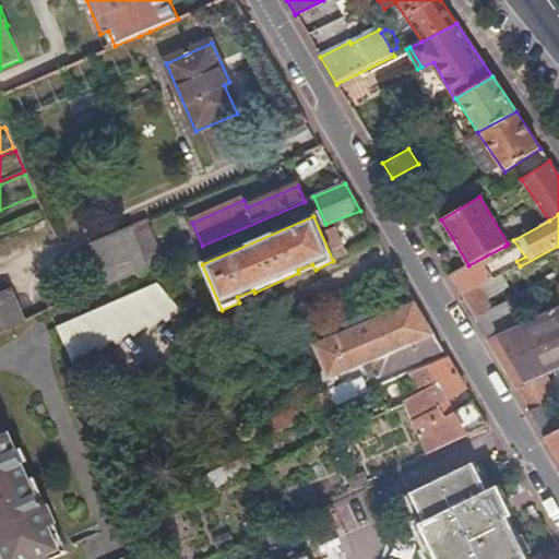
[(149,268),(189,250),(182,234),(157,245),(149,223),(132,229),(149,268)]
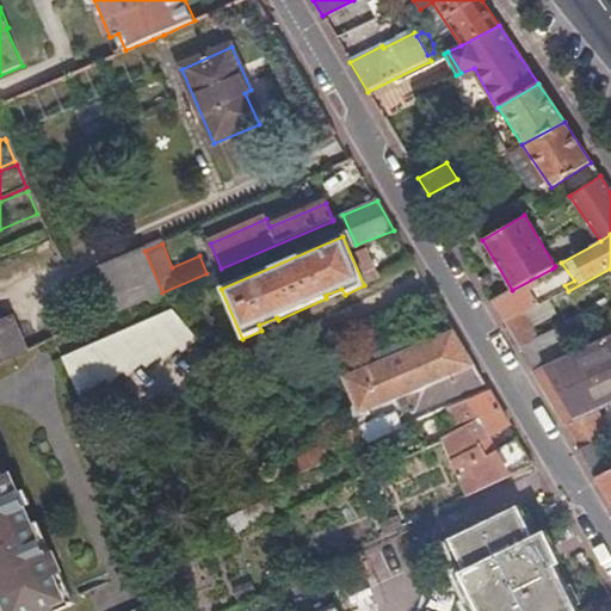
[(162,292),(144,251),(100,269),(119,314),(164,295),(162,292)]
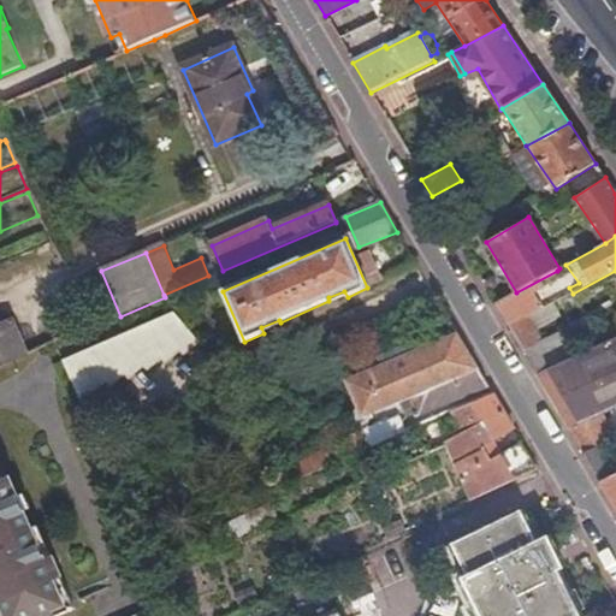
[(579,283),(566,265),(560,268),(557,271),(569,288),(579,283)]
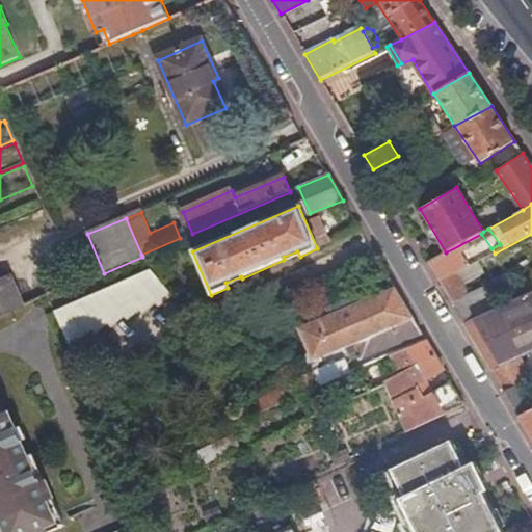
[(445,254),(428,263),(441,284),(456,274),(445,254)]
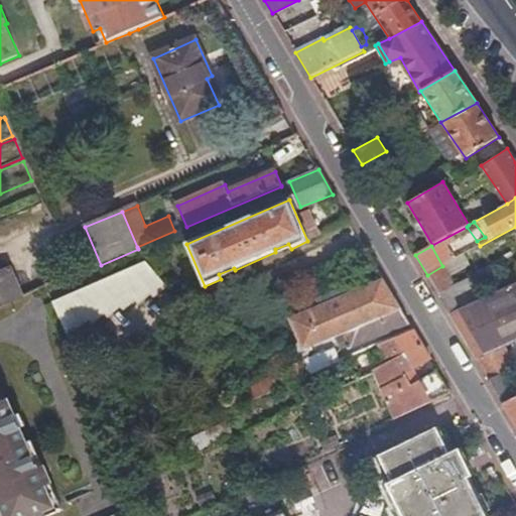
[(454,285),(449,278),(470,267),(464,255),(442,266),(427,275),(450,315),(460,310),(481,301),(472,279),(454,285)]
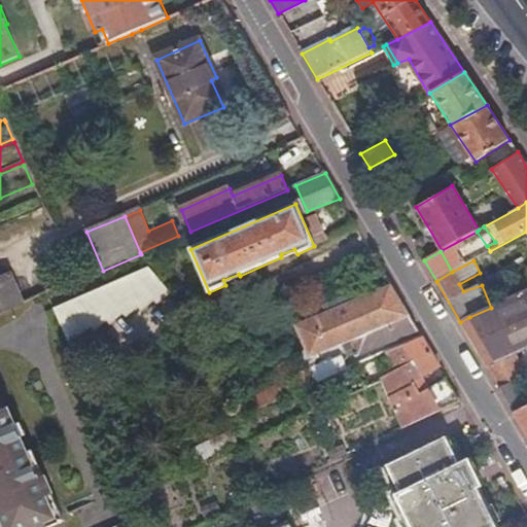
[(55,310),(69,344),(91,325),(95,329),(107,319),(111,322),(123,312),(127,316),(139,306),(142,310),(153,300),(156,303),(170,291),(149,268),(55,310)]
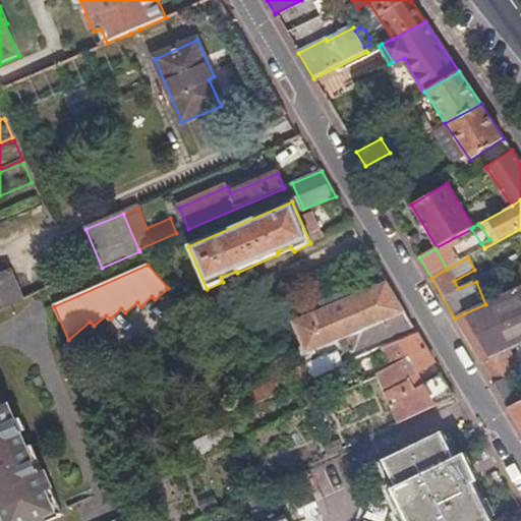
[(0,282),(0,310),(24,300),(14,276),(0,282)]
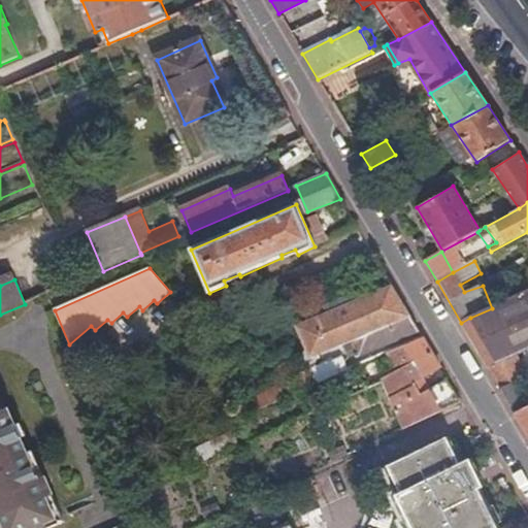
[(409,317),(392,286),(297,327),(309,359),(315,357),(353,340),(409,317)]
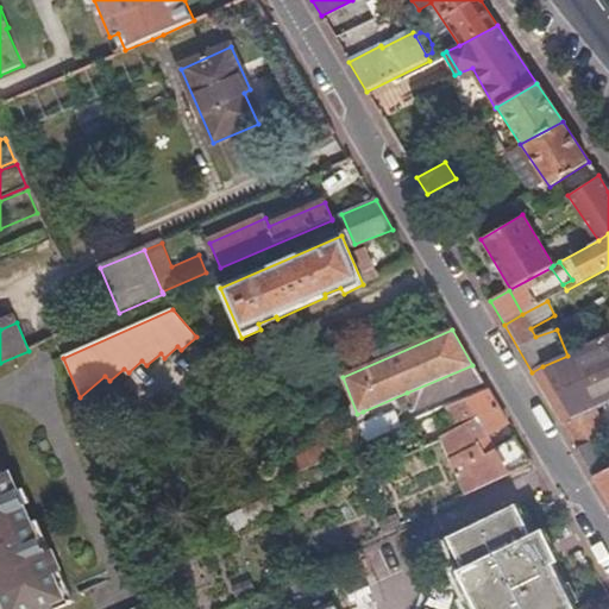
[(608,336),(567,356),(542,366),(558,394),(547,399),(563,425),(596,409),(608,402),(608,336)]
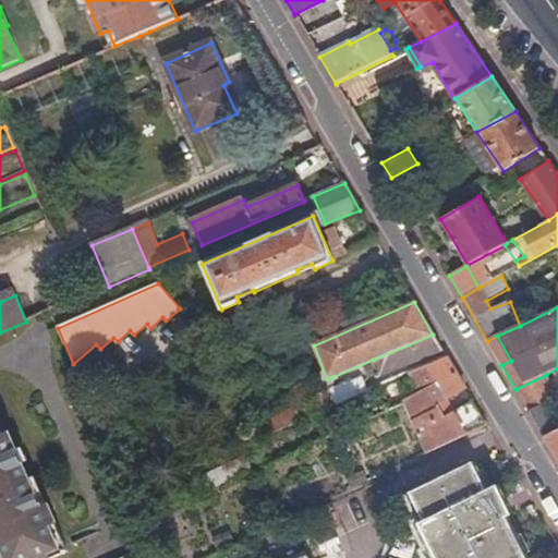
[(443,350),(433,335),(373,360),(380,377),(443,350)]
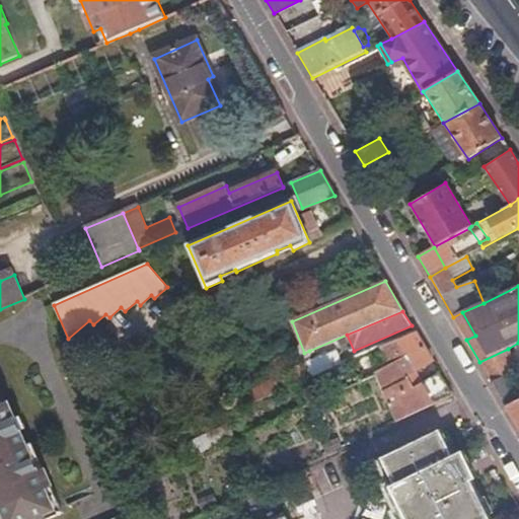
[(397,421),(453,395),(440,373),(421,382),(415,371),(432,361),(415,331),(382,347),(393,366),(376,376),(397,421)]
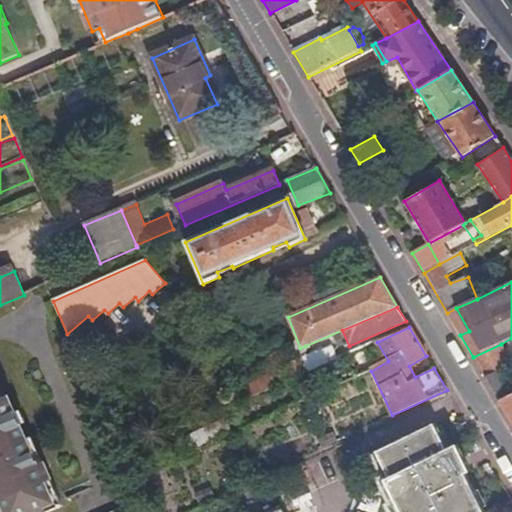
[(501,344),(473,357),(485,377),(497,371),(511,364),(501,344)]
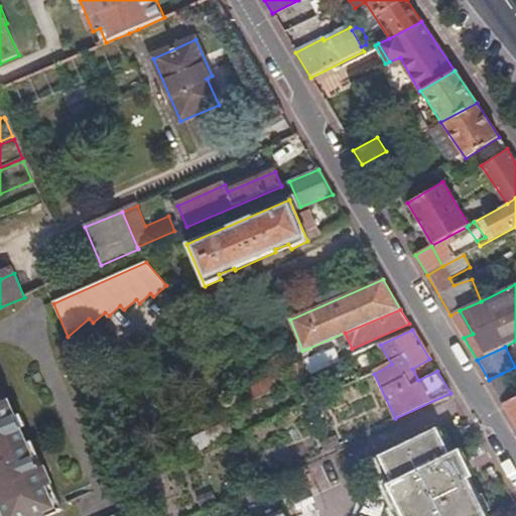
[(307,349),(302,351),(301,351),(303,357),(309,354),(307,349)]
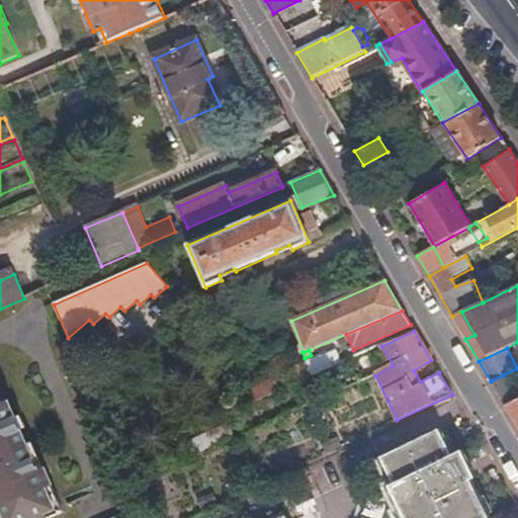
[(312,376),(342,363),(338,353),(308,366),(312,376)]
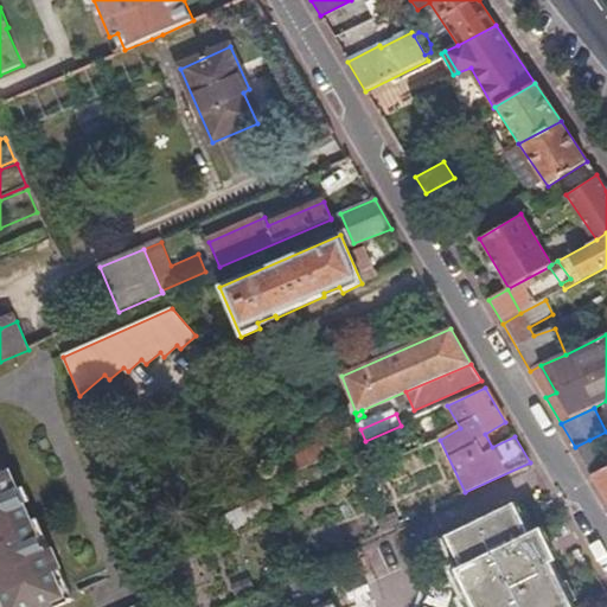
[(275,464),(281,478),(365,441),(360,429),(359,427),(275,464)]
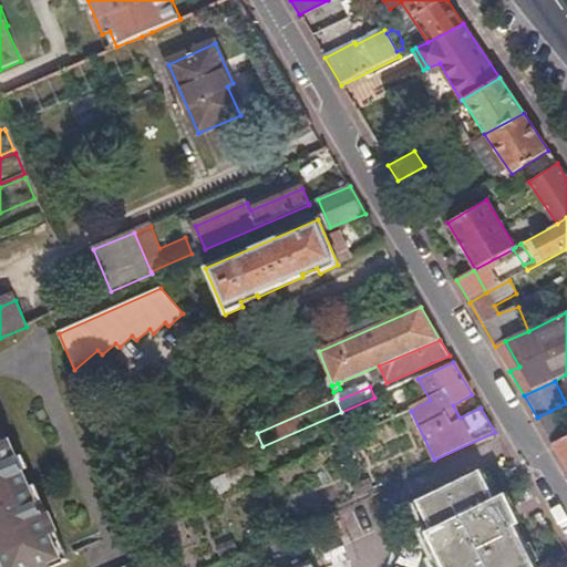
[(537,418),(554,445),(566,437),(566,418),(566,415),(556,421),(550,411),(537,418)]
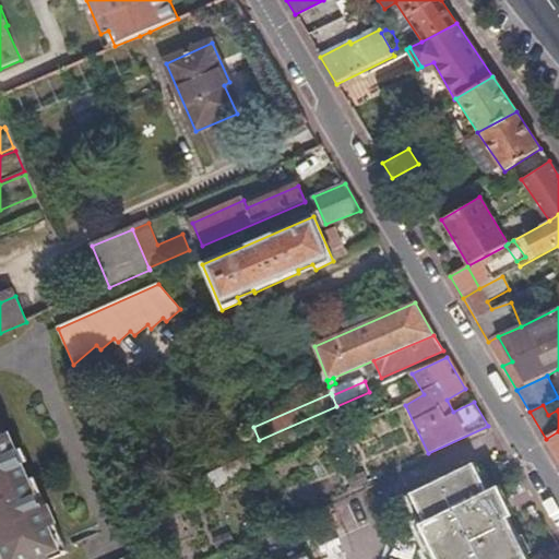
[(558,461),(558,431),(546,439),(558,461)]
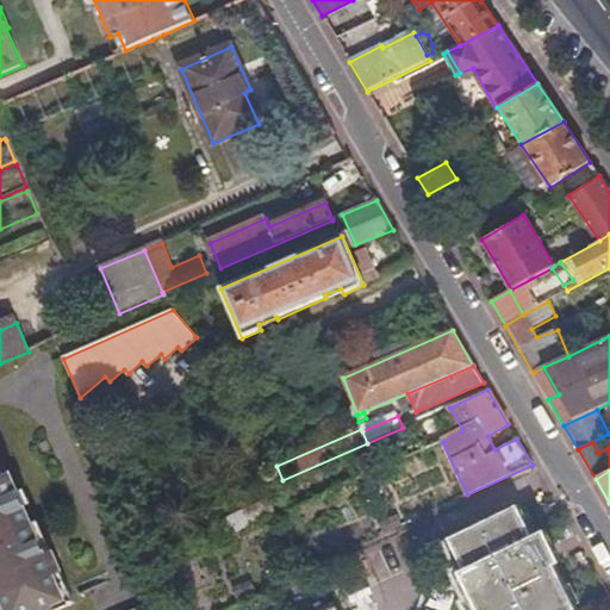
[(0,598),(4,597),(8,609),(60,609),(74,604),(54,554),(47,556),(39,541),(36,542),(29,527),(32,524),(18,491),(14,493),(7,477),(0,480),(0,598)]
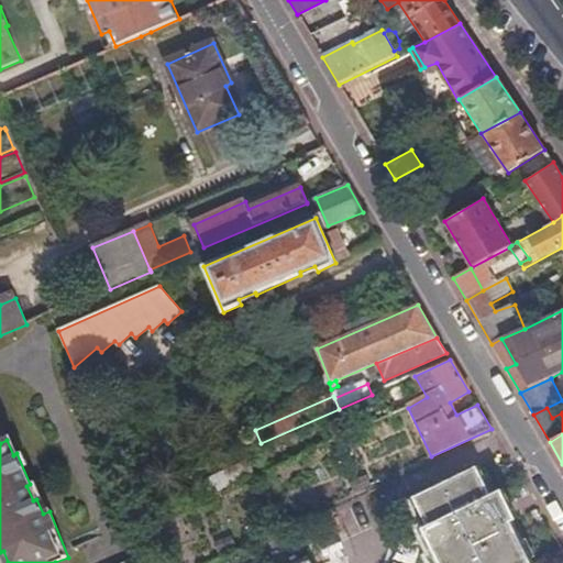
[(207,484),(211,495),(255,475),(251,464),(207,484)]
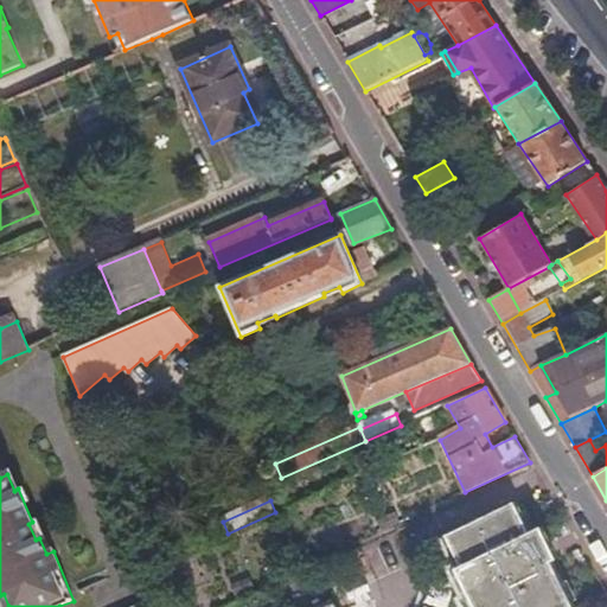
[(573,606),(535,531),(529,535),(513,504),(447,537),(461,567),(457,570),(474,606),(573,606)]
